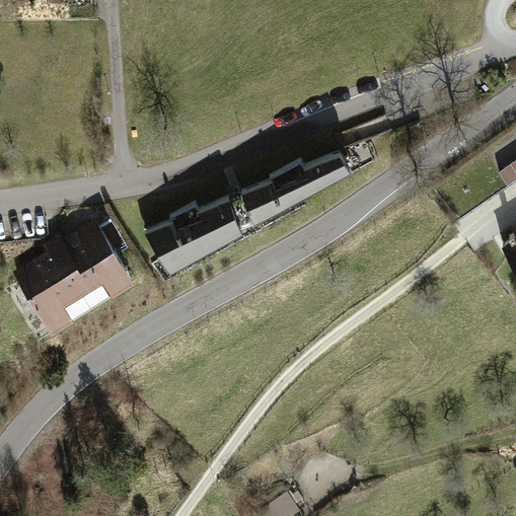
[(170,223),(143,234),(170,274),(242,234),(240,230),(253,225),(254,226),(352,173),(340,155),(305,169),(300,162),(269,180),(271,183),(199,212),(194,205),(168,219),(170,223)]
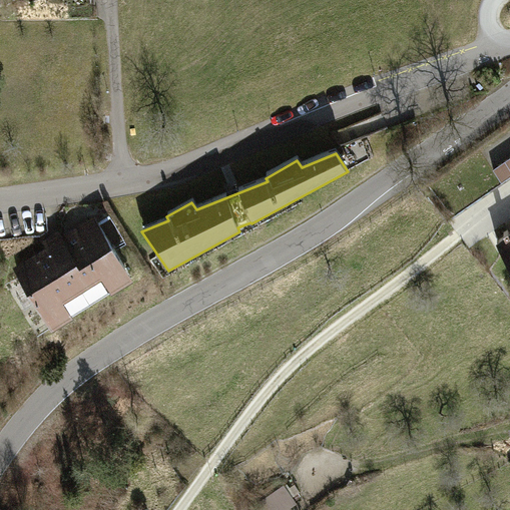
[(509,177),(509,158),(492,171),(501,183),(509,177)]
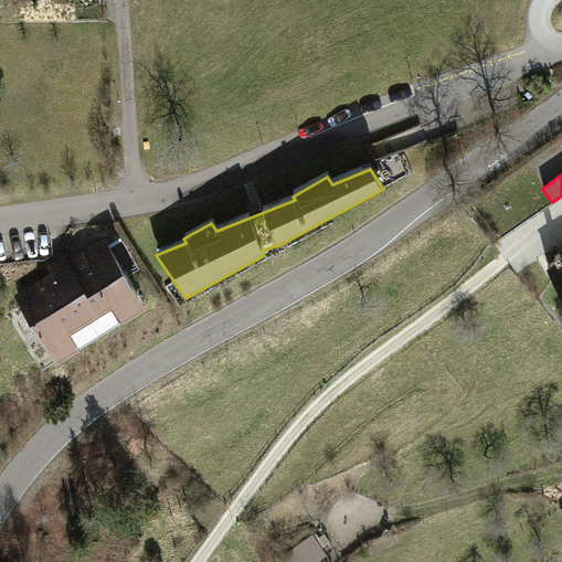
[(46,275),(11,297),(55,368),(80,352),(78,350),(120,324),(123,326),(145,311),(101,241),(67,262),(63,256),(43,268),(46,275)]
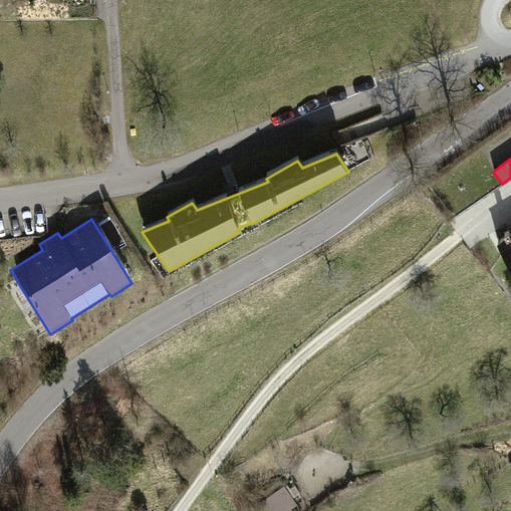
[(111,220),(100,225),(114,254),(125,249),(111,220)]
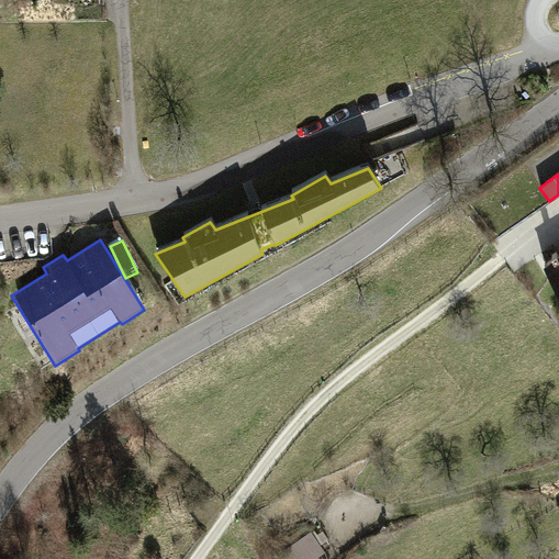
[(558,259),(544,269),(558,294),(558,259)]
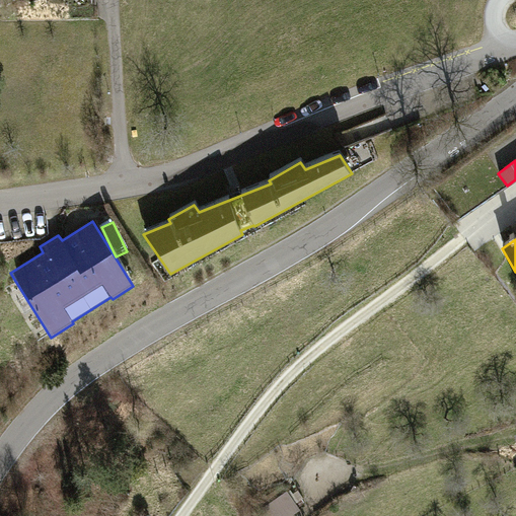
[(285,493),(259,511),(261,515),(295,515),(299,513),(285,493)]
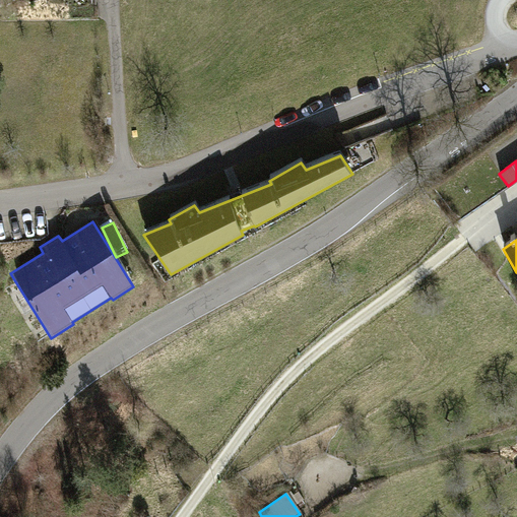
All buildings are outlined.
